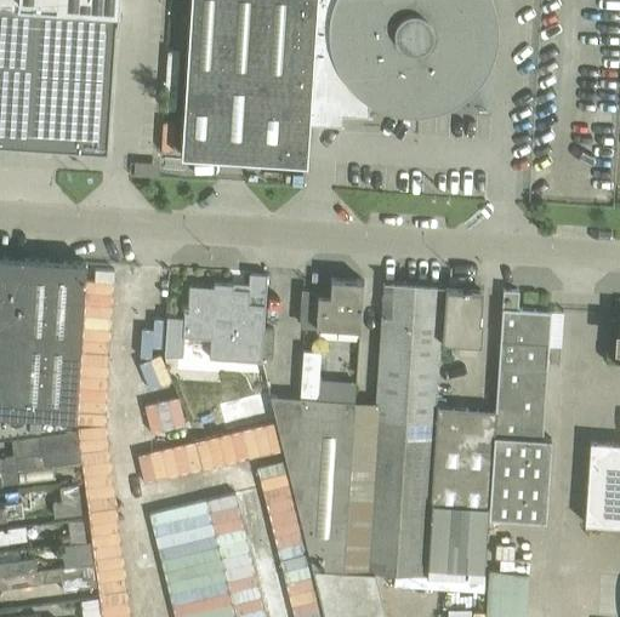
[(0,0),(0,144),(107,152),(117,0),(0,0)]
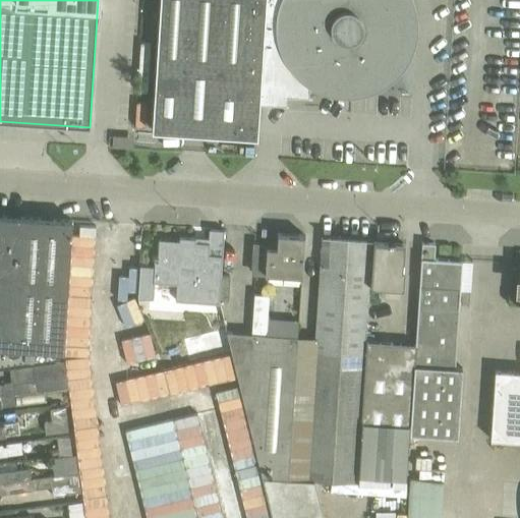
[(361,93),(368,91),(373,89),(379,87),(384,83),(386,81),(390,78),(393,75),(396,73),(399,68),(402,65),(405,60),(407,56),(409,52),(410,48),(411,43),(412,38),(413,35),(413,30),(413,24),(413,21),(412,16),(412,13),(411,11),(410,6),(408,1),(407,0),(160,0),(152,131),(257,138),(260,106),(288,108),(289,107),(287,107),(287,98),(312,100),(312,99),(309,99),(310,83),(312,84),(316,87),(321,89),(324,90),(328,92),(332,93),(339,94),(345,94),(349,94),(353,94),(358,94),(361,93)]
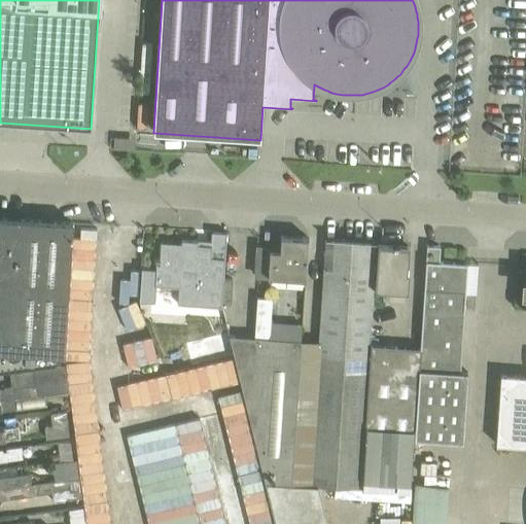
[(0,372),(7,372),(65,363),(65,357),(73,224),(9,220),(0,219),(0,372)]
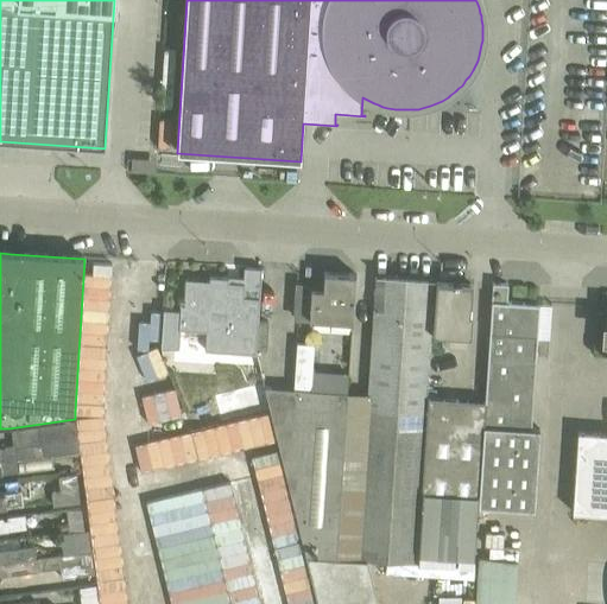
[(113,266),(94,265),(93,277),(112,278),(113,266)]
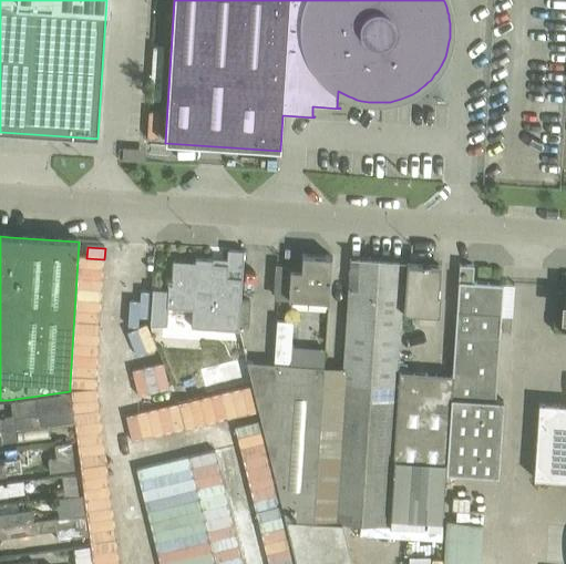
[(168,291),(153,290),(150,327),(167,328),(168,309),(193,310),(192,329),(238,332),(239,329),(244,253),(228,252),(227,266),(214,265),(214,262),(196,260),(195,264),(173,263),(173,282),(166,280),(165,285),(168,285),(168,291)]
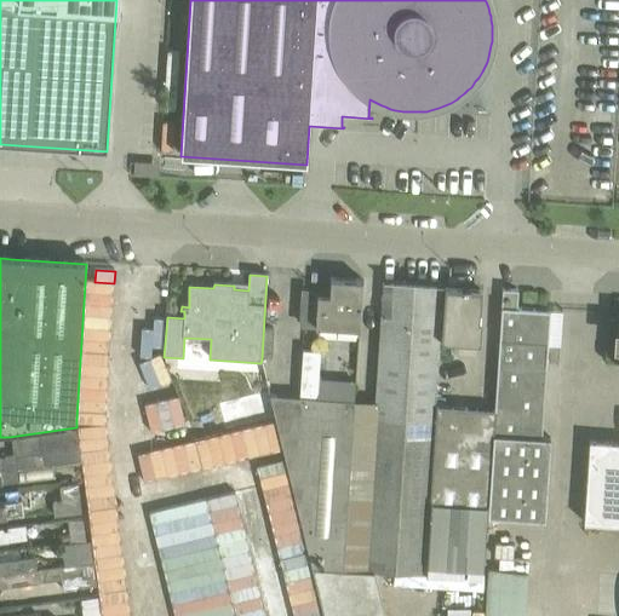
[(284,277),(267,276),(262,360),(273,361),(274,344),(279,344),(280,332),(284,277)]
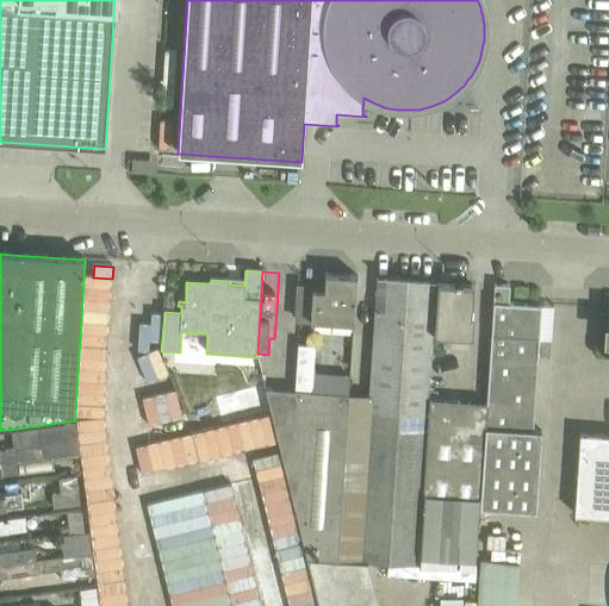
[(297,293),(299,293),(297,323),(354,325),(356,277),(325,275),(324,292),(298,291),(297,293)]
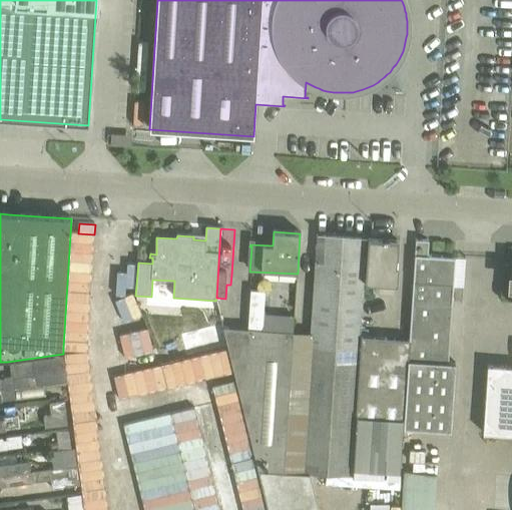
[(318,234),(311,336),(313,336),(312,348),(359,351),(366,239),(366,237),(318,234)]
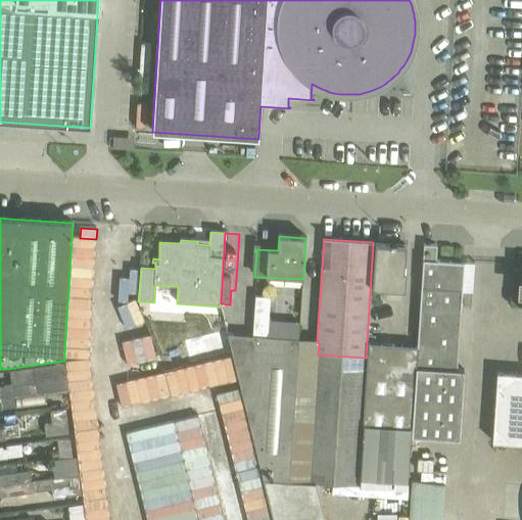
[(389,245),(375,244),(372,289),(405,291),(406,273),(404,273),(406,247),(395,246),(395,244),(389,243),(389,245)]
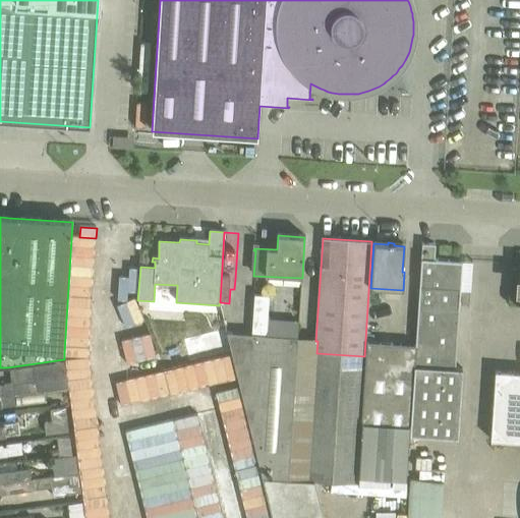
[(422,245),(421,261),(435,261),(436,246),(422,245)]
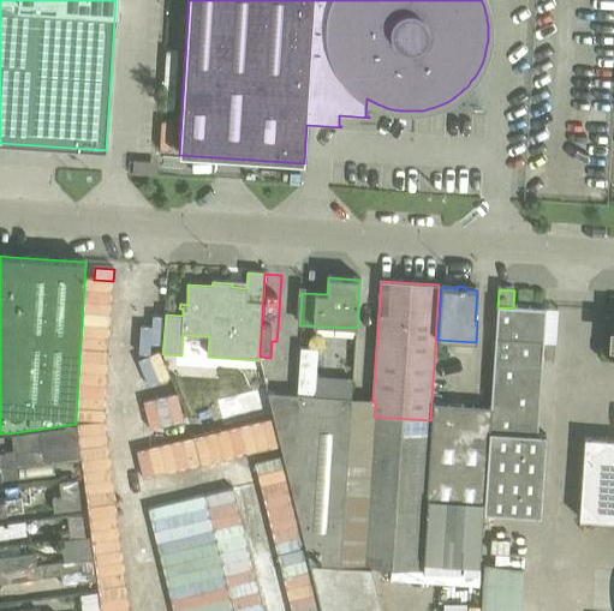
[(498,307),(492,408),(540,412),(546,310),(513,307),(498,307)]
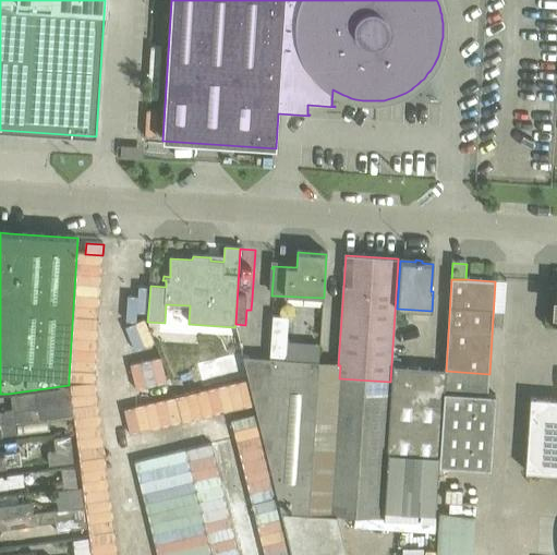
[(269,360),(243,358),(265,450),(280,513),(309,515),(321,363),(286,361),(289,318),(273,317),(269,360)]
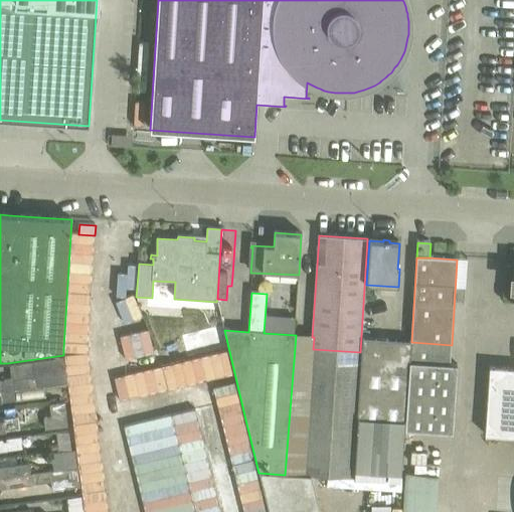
[(196,340),(186,342),(190,360),(200,358),(199,353),(226,347),(223,336),(196,342),(196,340)]
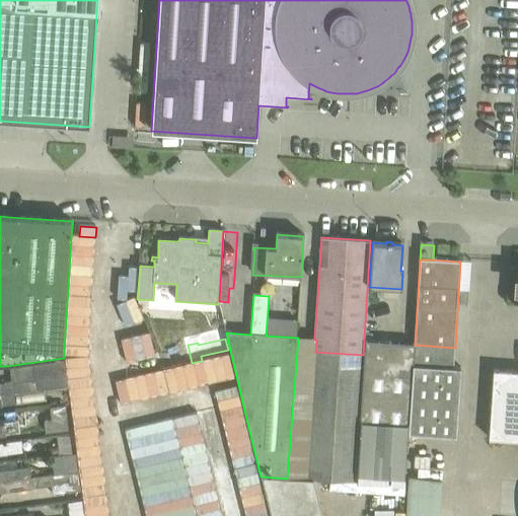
[(405,480),(409,435),(413,367),(415,345),(366,342),(361,424),(358,476),(405,480)]
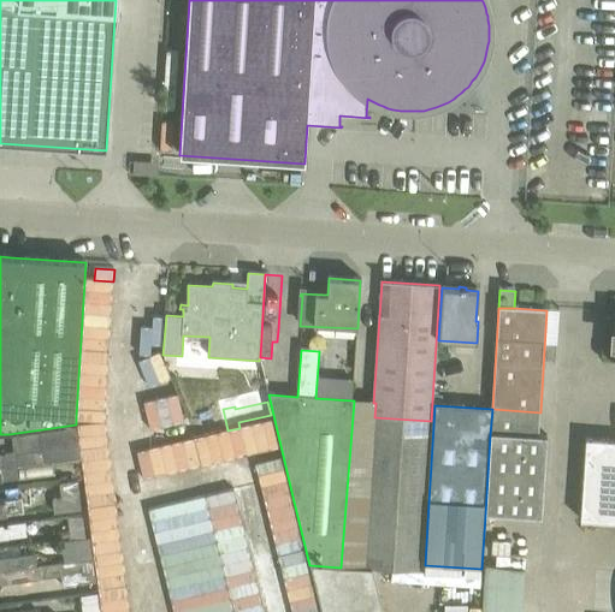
[(0,469),(17,468),(47,464),(53,463),(80,459),(76,425),(9,434),(11,455),(0,456),(0,469)]
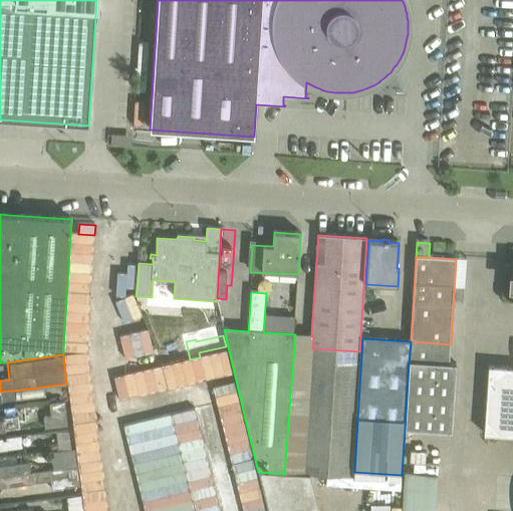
[(311,362),(303,476),(310,476),(351,479),(358,365),(311,362)]
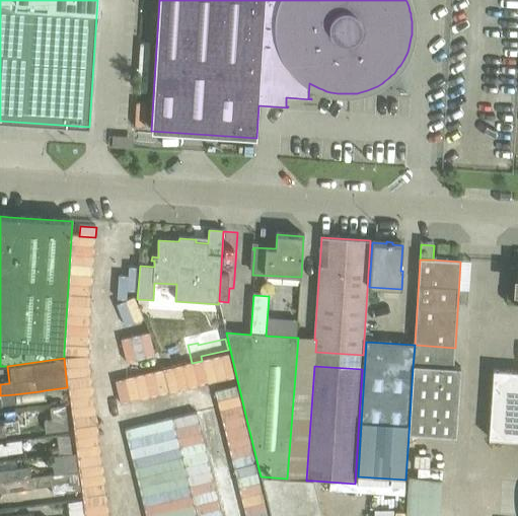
[(462,370),(413,367),(409,435),(458,438),(462,370)]
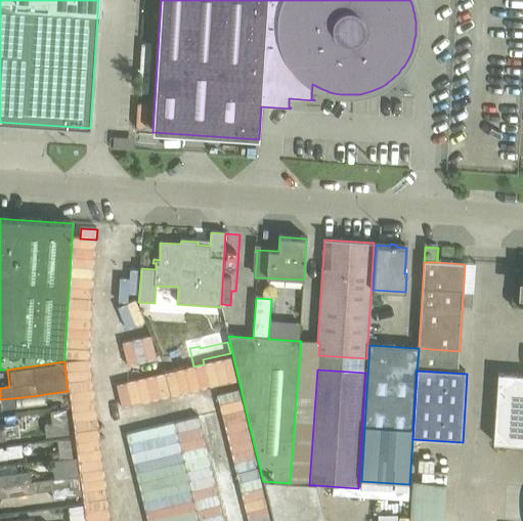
[(522,378),(498,376),(493,445),(522,446),(522,378)]
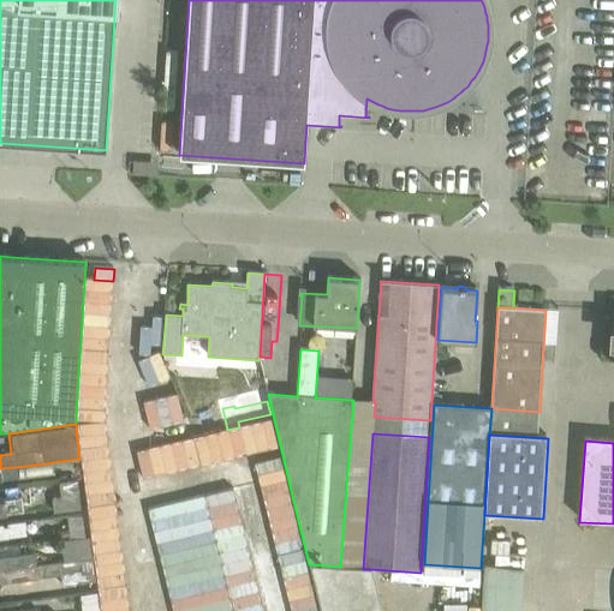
[(0,481),(55,475),(53,462),(47,463),(17,467),(0,468),(0,481)]
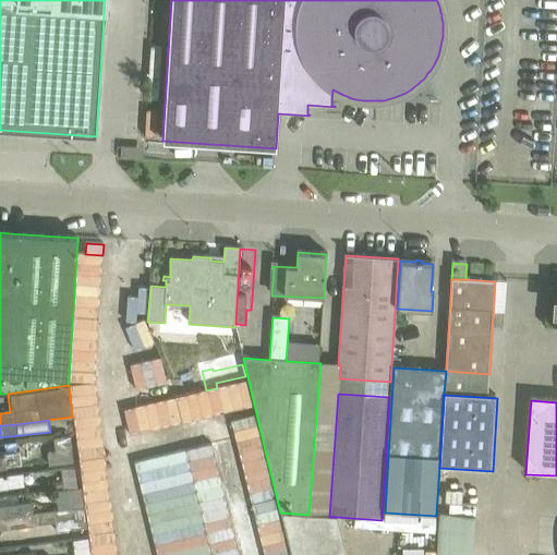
[(70,438),(55,441),(57,454),(48,455),(49,468),(74,465),(70,438)]
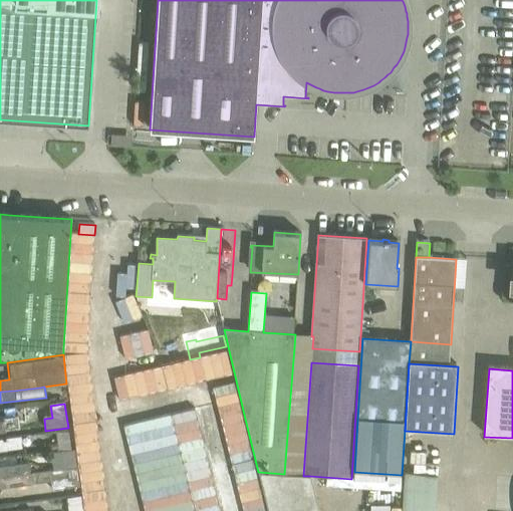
[(216,406),(193,412),(195,421),(218,415),(216,406)]
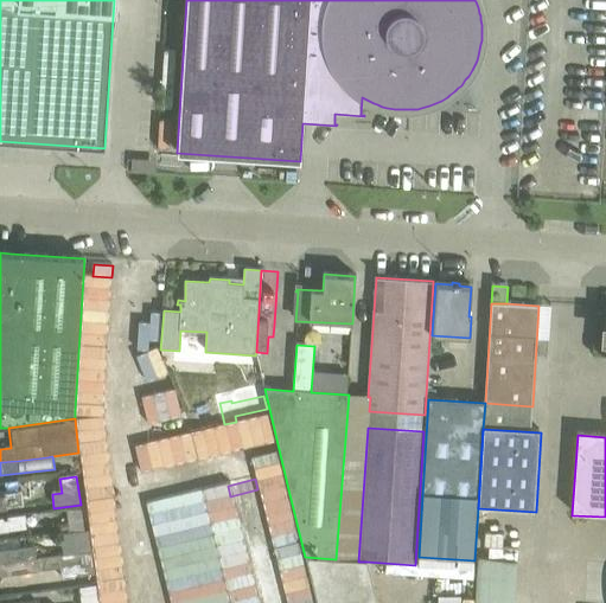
[(0,507),(23,505),(21,493),(0,494),(0,507)]
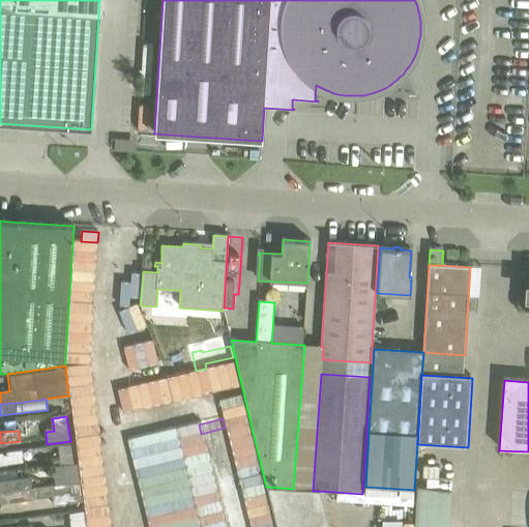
[(29,490),(11,492),(0,493),(0,504),(52,499),(53,506),(83,502),(78,465),(72,465),(70,445),(57,447),(60,467),(63,466),(65,486),(29,490)]
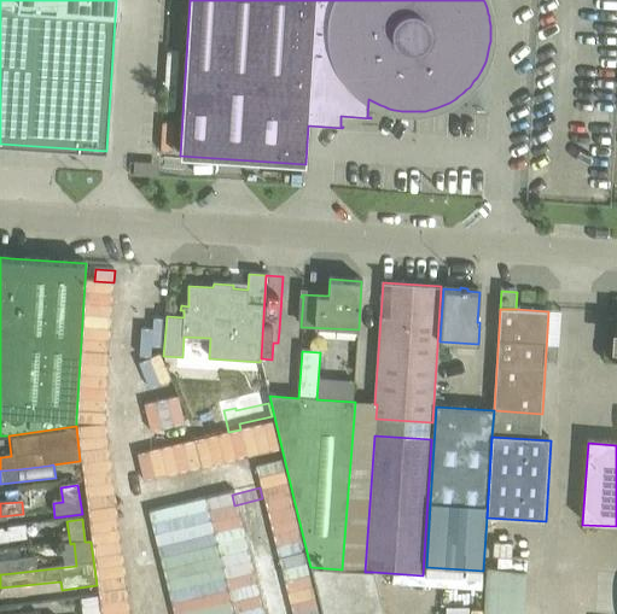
[(7,527),(0,528),(0,543),(27,541),(25,526),(7,527)]
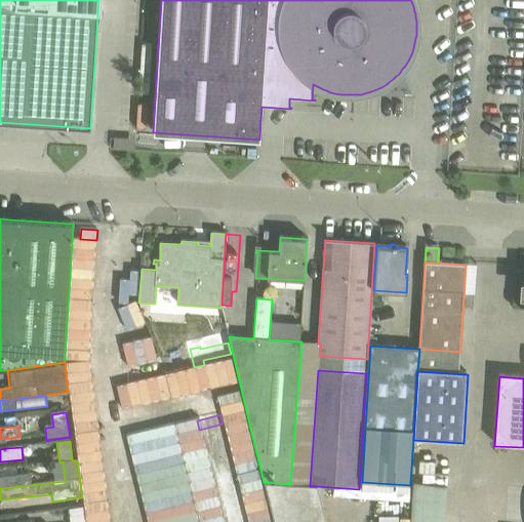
[(0,488),(11,487),(29,485),(28,475),(0,478),(0,488)]
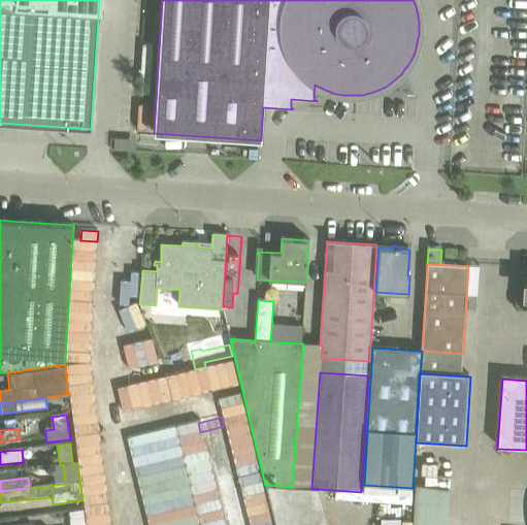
[(292,487),(265,485),(274,523),(324,511),(319,489),(311,489),(292,487)]
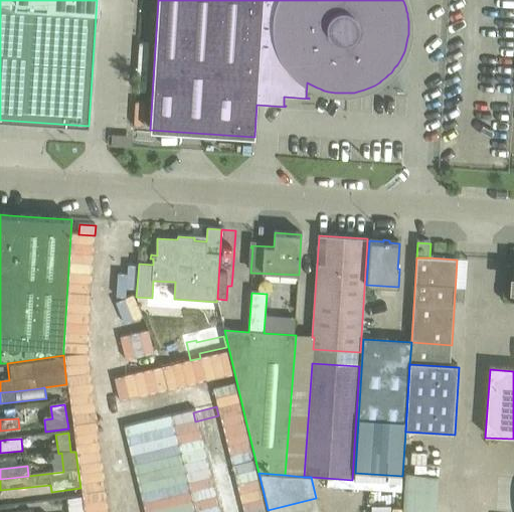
[(434,511),(436,475),(404,473),(401,511),(434,511)]
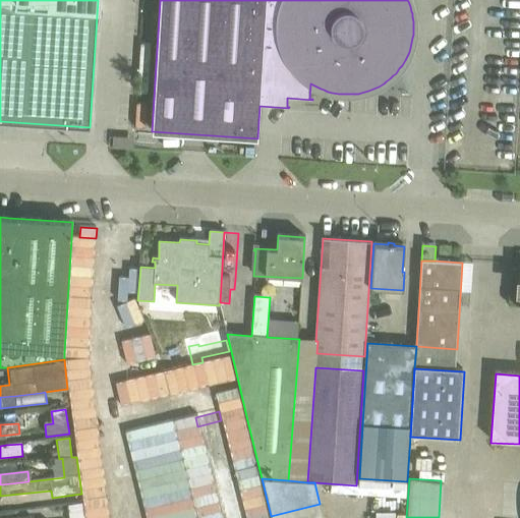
[(84,517),(82,505),(69,506),(70,517),(84,517)]
